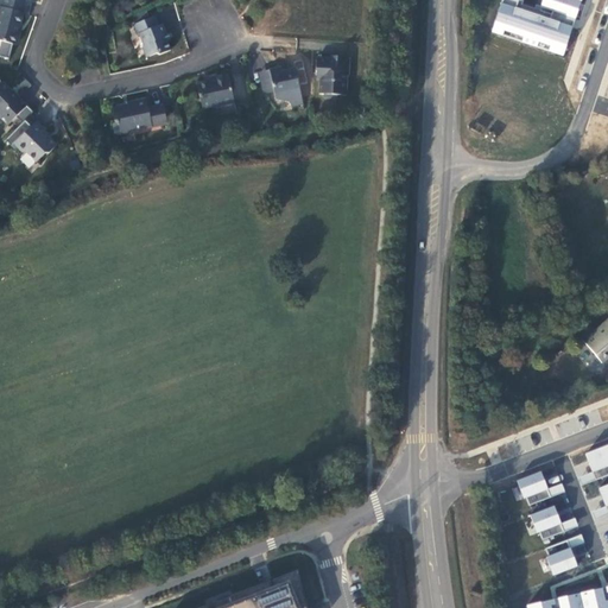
[(19,35),(24,16),(29,17),(32,4),(17,0),(0,0),(0,5),(0,8),(1,10),(0,12),(0,42),(18,46),(20,35),(19,35)]
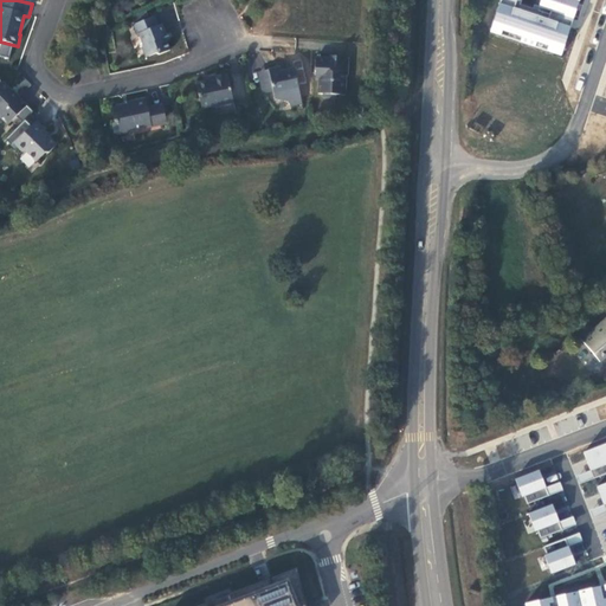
[(523,0),(500,0),(489,32),(562,57),(580,0),(540,0),(539,5),(523,0)]
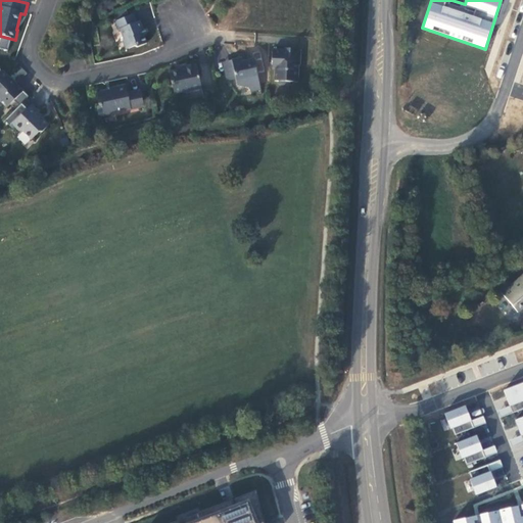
[(134,15),(114,22),(119,32),(121,31),(125,39),(123,42),(127,51),(135,48),(139,49),(148,45),(145,37),(148,36),(145,29),(144,29),(141,21),(137,24),(134,15)]
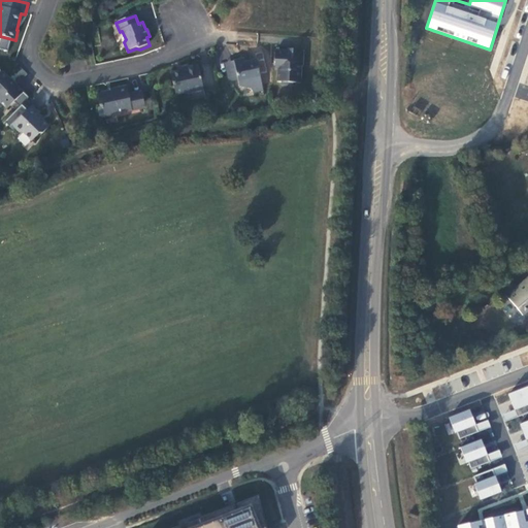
[(274,63),(275,63),(277,63),(277,66),(275,66),(275,70),(277,70),(276,81),(282,83),(282,86),(293,87),(293,84),(301,83),(302,67),(304,67),(304,51),(294,50),(294,53),(287,52),(275,51),(274,63)]
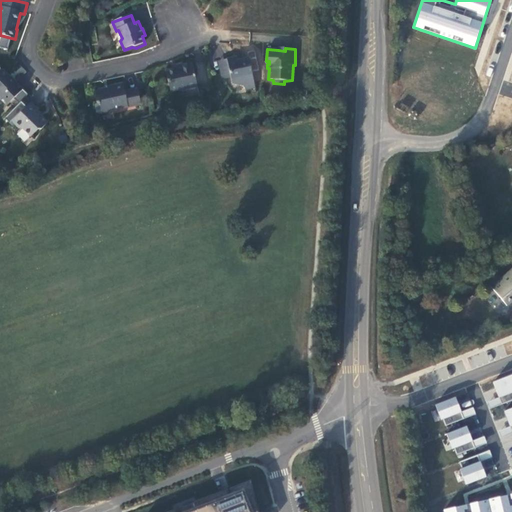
[(239,58),(228,60),(232,75),(234,85),(238,84),(248,90),(255,87),(249,59),(240,61),(239,58)]
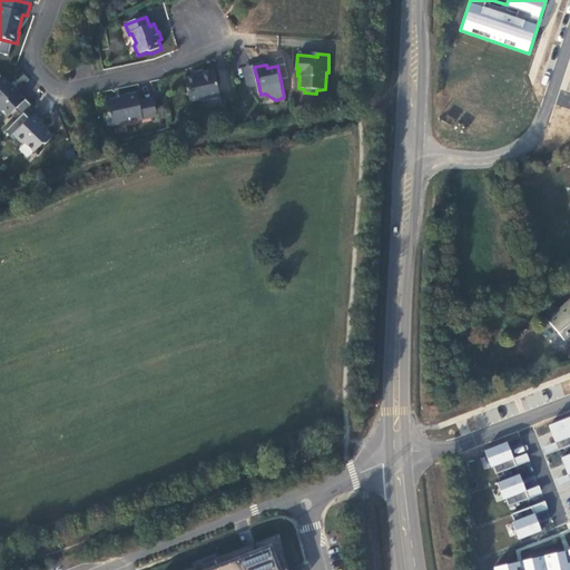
[(258,84),(254,67),(245,69),(248,86),(258,84)]
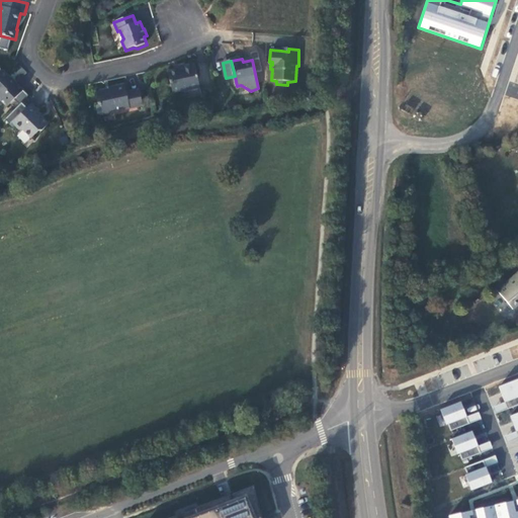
[(184,69),(169,71),(173,92),(199,87),(195,65),(184,67),(184,69)]
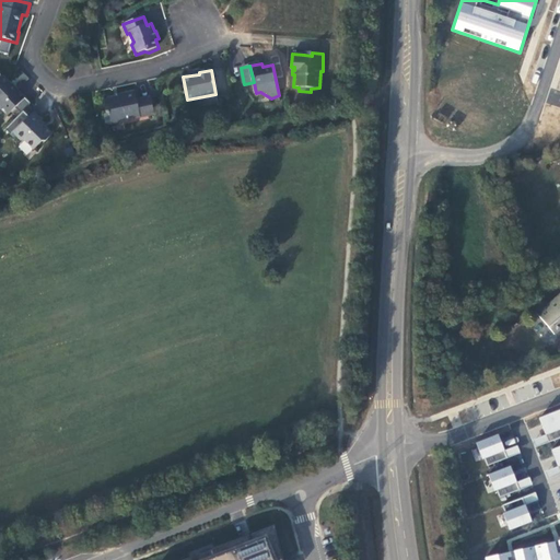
[(0,105),(1,107),(0,109),(7,117),(25,98),(18,91),(16,91),(1,77),(0,76),(0,105)]
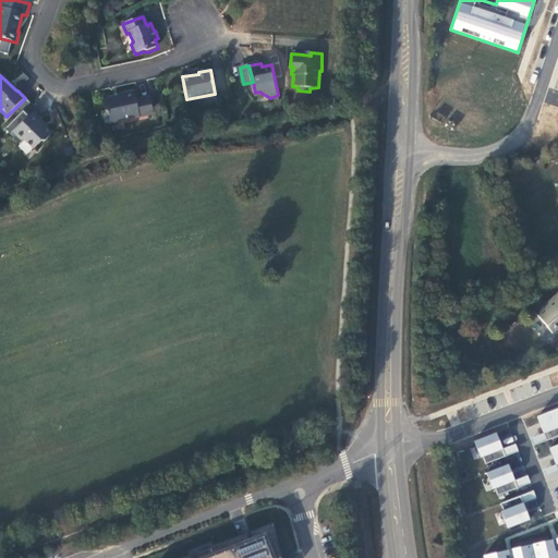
[(152,97),(142,99),(143,104),(137,104),(137,100),(135,92),(121,95),(121,97),(116,99),(107,101),(106,104),(108,112),(109,113),(110,113),(113,124),(125,121),(125,120),(138,117),(140,118),(155,114),(152,97)]
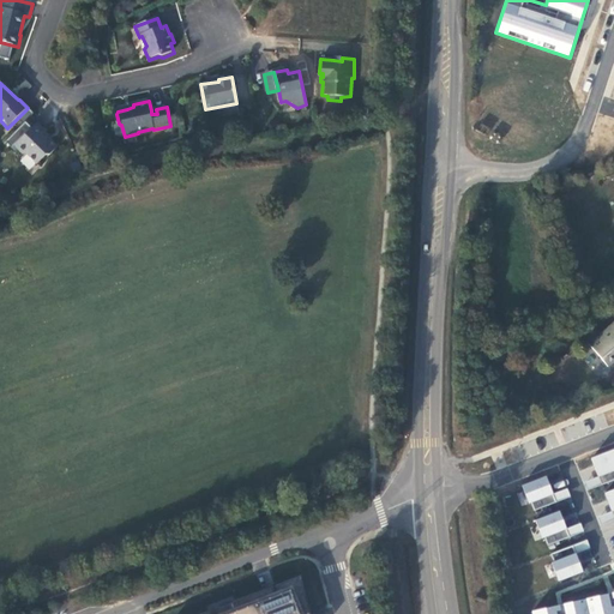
[(37,124),(17,145),(18,146),(18,151),(24,156),(28,156),(37,164),(46,156),(50,157),(58,149),(53,144),(52,143),(50,143),(49,143),(43,137),(47,133),(37,124)]
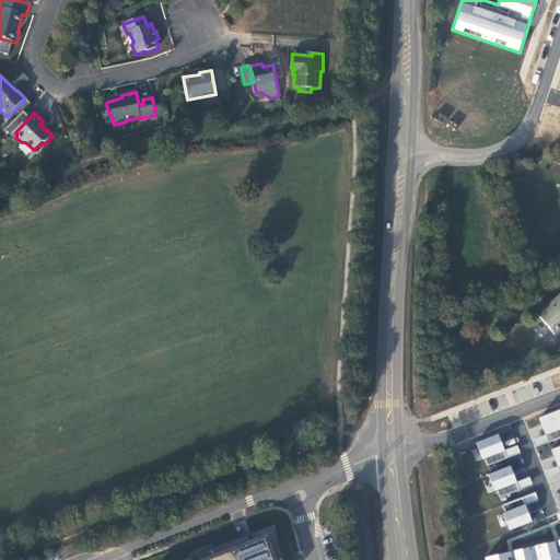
[(553,335),(559,329),(559,294),(537,314),(553,335)]
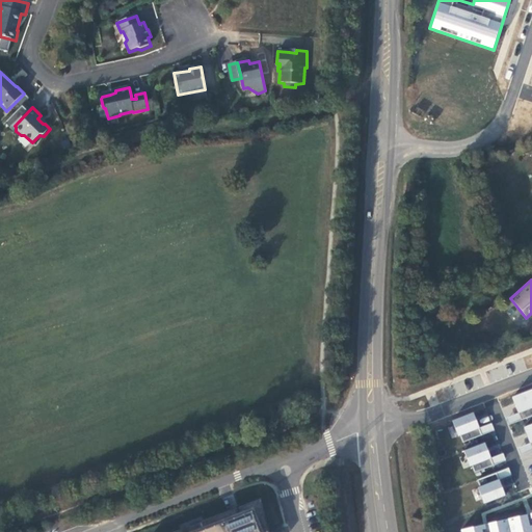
[(531,389),(511,396),(521,420),(531,416),(531,389)]
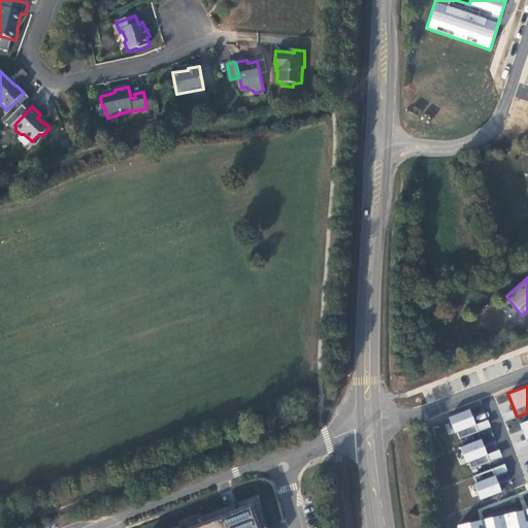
[(470,408),(449,417),(455,433),(457,432),(460,439),(479,432),(470,408)]
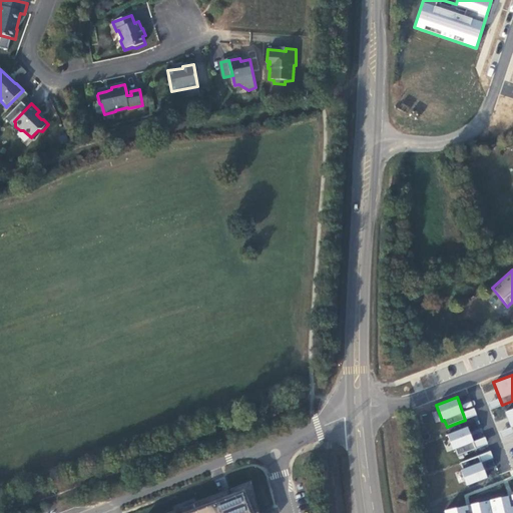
[(468,426),(447,434),(453,450),(455,449),(458,456),(477,449),(468,426)]
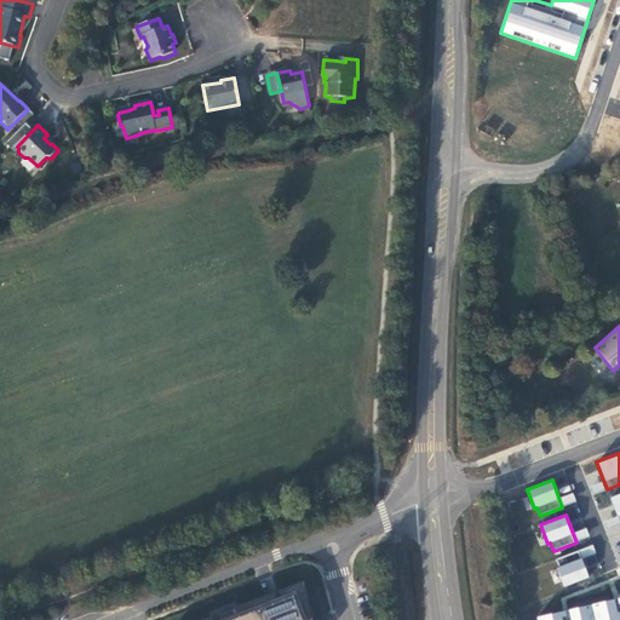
[(557,568),(564,587),(590,578),(579,550),(556,558),(560,567),(557,568)]
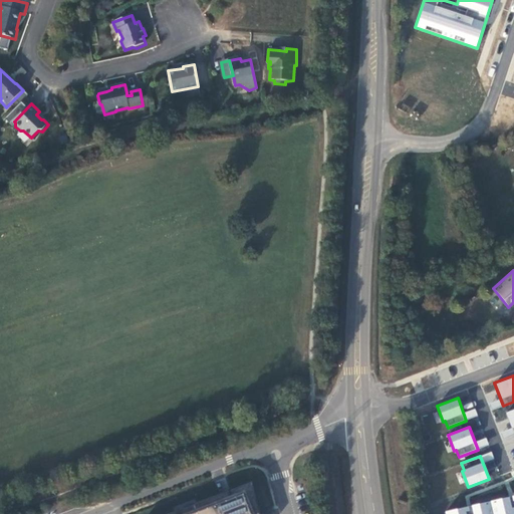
[(258,508),(251,480),(230,488),(233,494),(180,513),(255,513),(254,509),(258,508)]
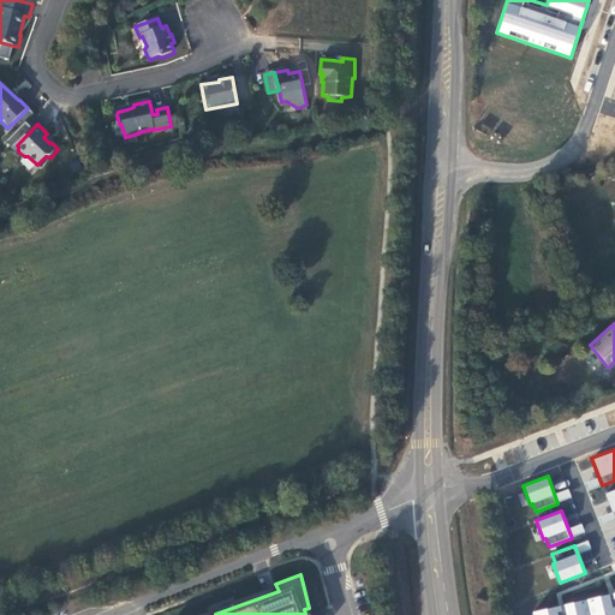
[(614,614),(614,591),(531,610),(531,614),(614,614)]
